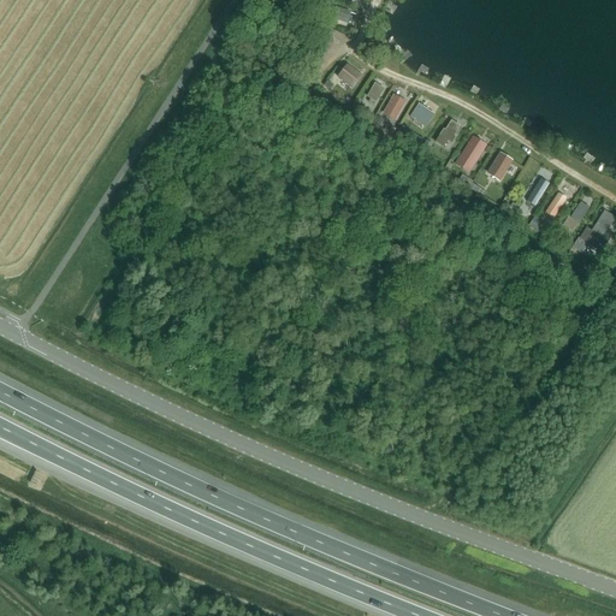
[(347,24),(350,12),(335,7),(331,19),(347,24)]
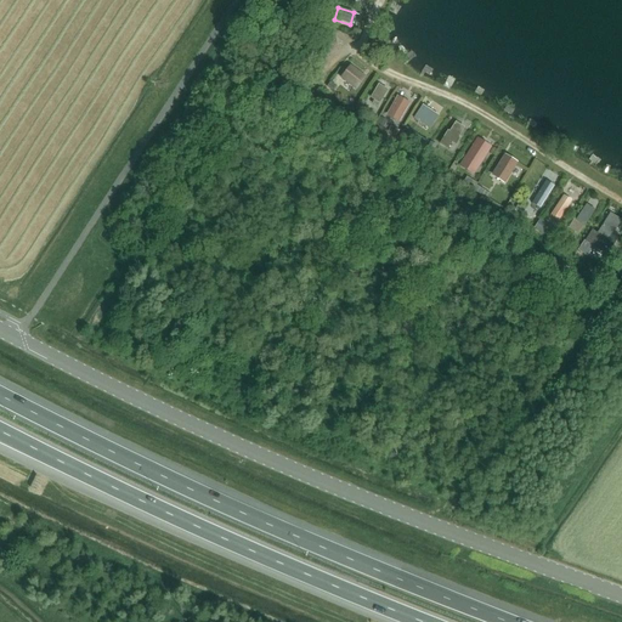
[(356,90),(366,78),(350,66),(340,78),(356,90)]
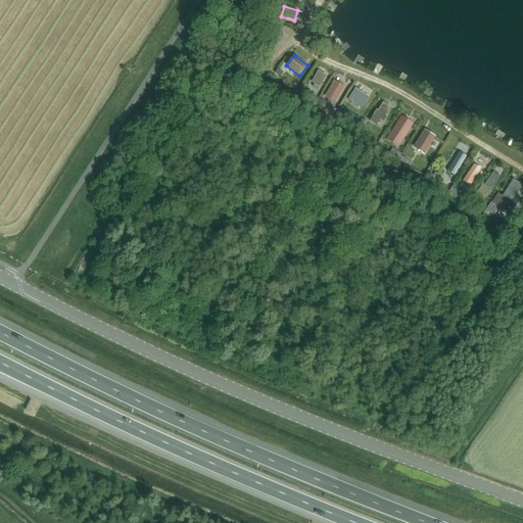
[(312,83),(315,85),(313,88),(318,90),(319,87),(320,87),(326,76),(318,70),(312,83)]
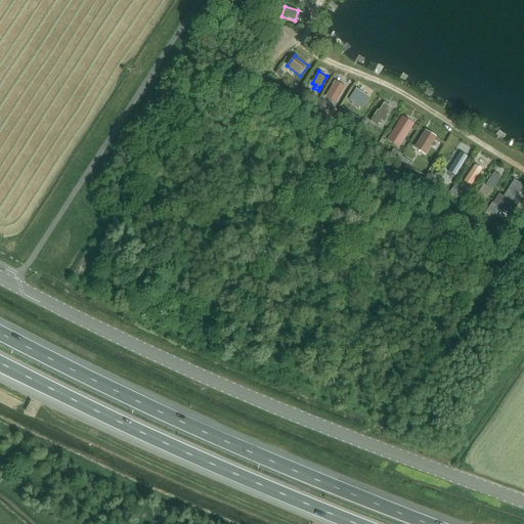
[(336,101),(343,85),(338,83),(332,95),(330,94),(328,98),(336,101)]
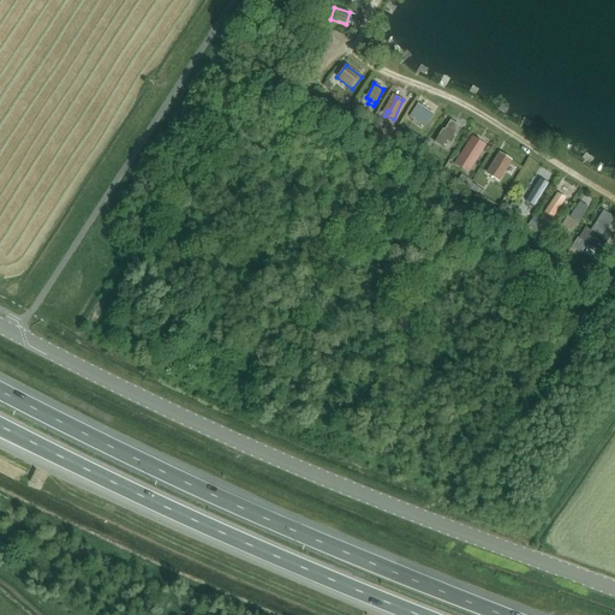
[(354,111),(360,102),(356,99),(350,107),(354,111)]
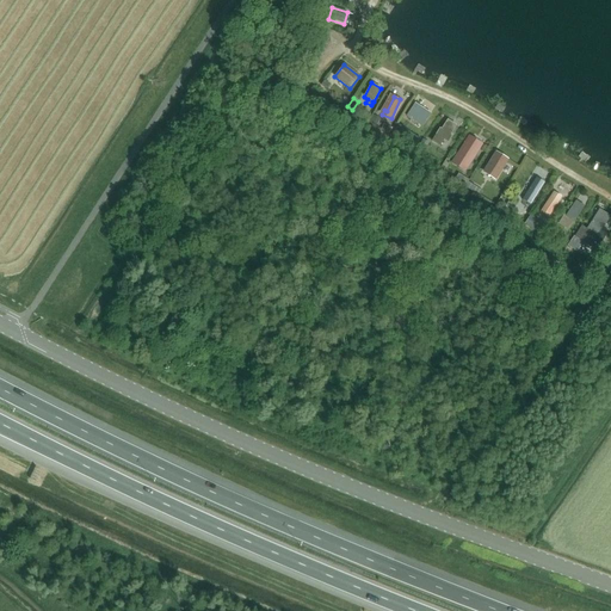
[(424,125),(431,115),(418,106),(411,117),(424,125)]
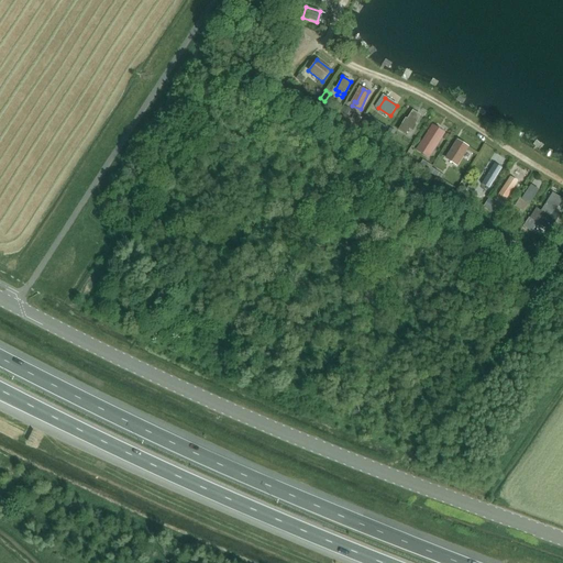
[(417,124),(421,116),(412,110),(407,119),(405,118),(397,131),(405,135),(408,130),(412,132),(417,125),(417,124)]
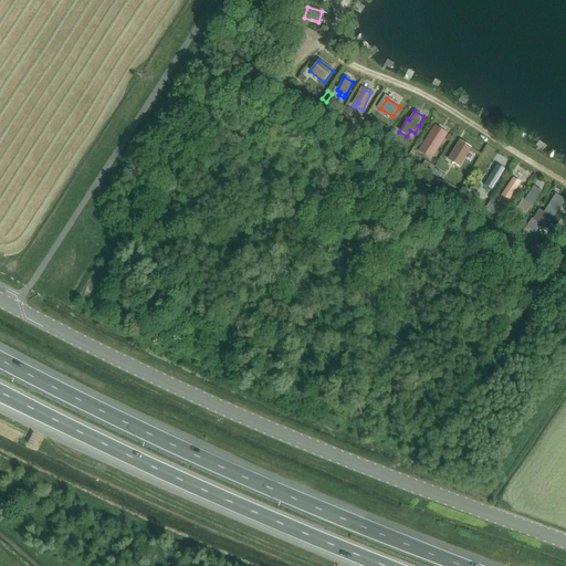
[(364,119),(356,115),(353,121),(360,125),(364,119)]
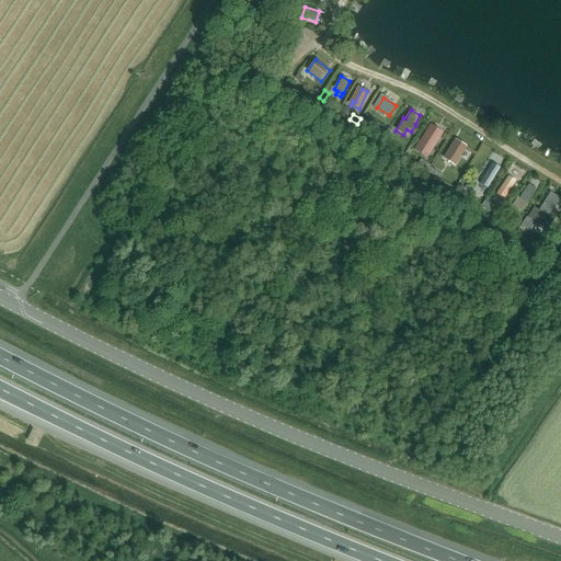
[(415,149),(422,153),(426,157),(438,139),(437,138),(442,132),(434,126),(430,133),(427,132),(415,149)]
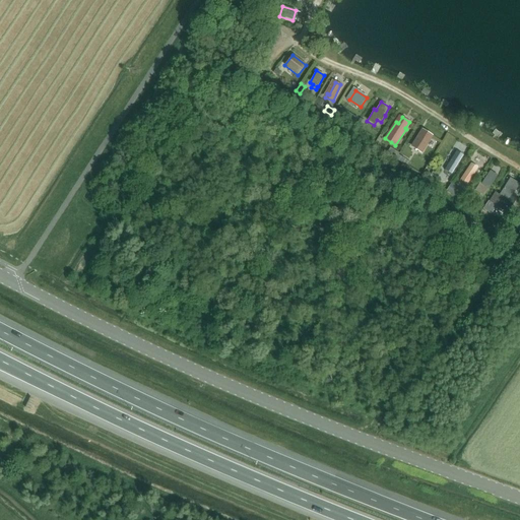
[(361,119),(356,124),(362,127),(366,122),(361,119)]
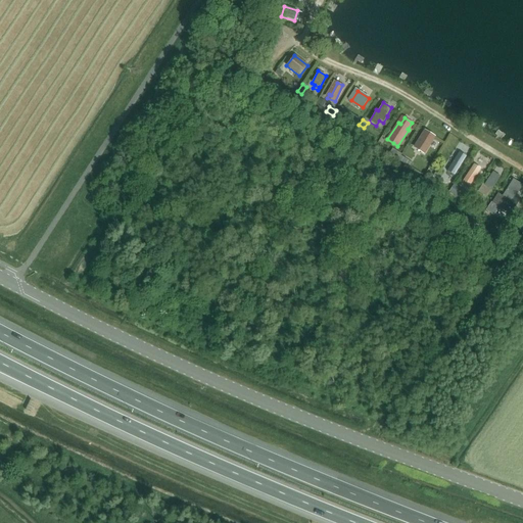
[(424,129),(418,140),(414,148),(425,155),(436,136),(430,133),(431,133),(424,129)]
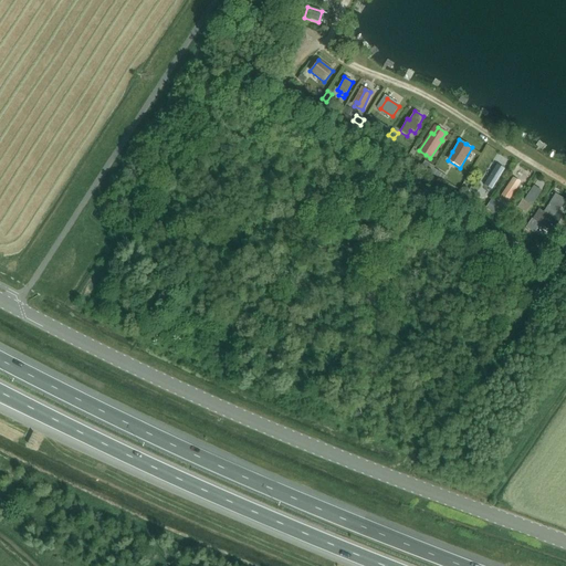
[(495,164),(486,178),(481,186),(490,191),(504,168),(495,164)]
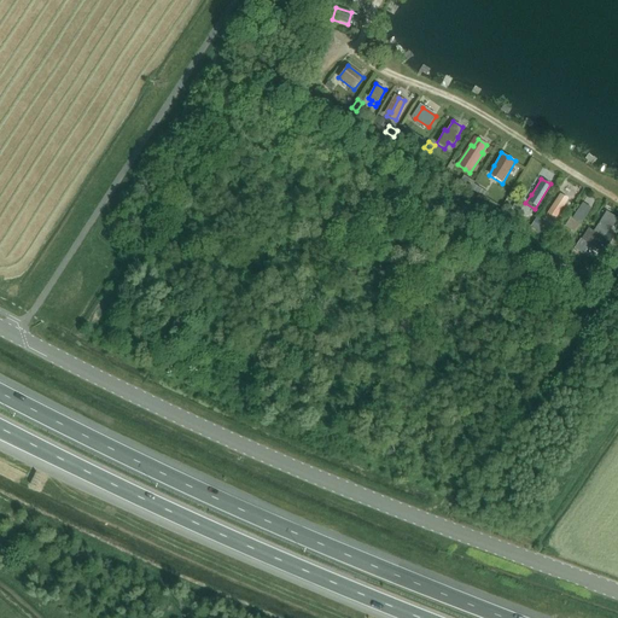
[(489,194),(474,185),(471,190),(485,199),(489,194)]
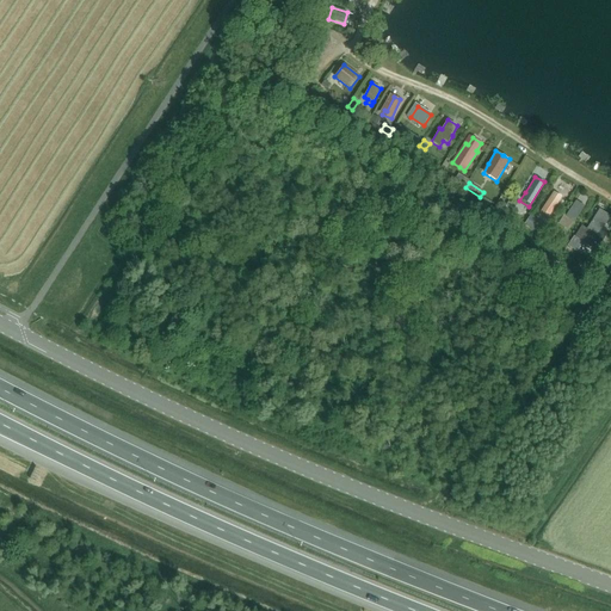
[(549,217),(562,198),(554,192),(541,213),(549,217)]
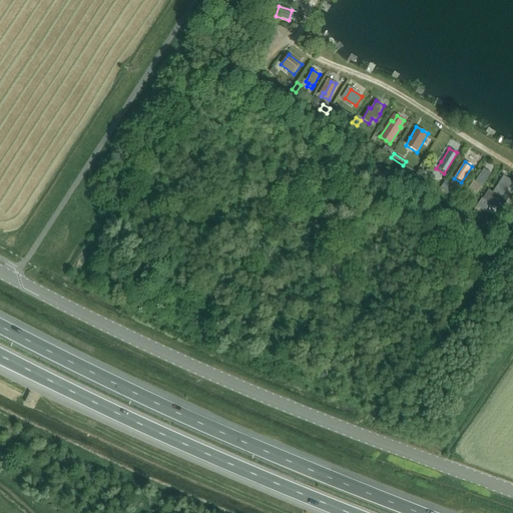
[(434,172),(428,168),(425,172),(431,176),(434,172)]
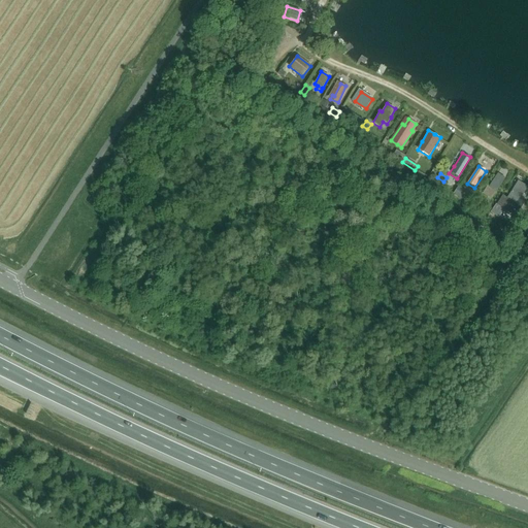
[(497,173),(489,187),(488,186),(483,193),(492,199),(505,178),(497,173)]
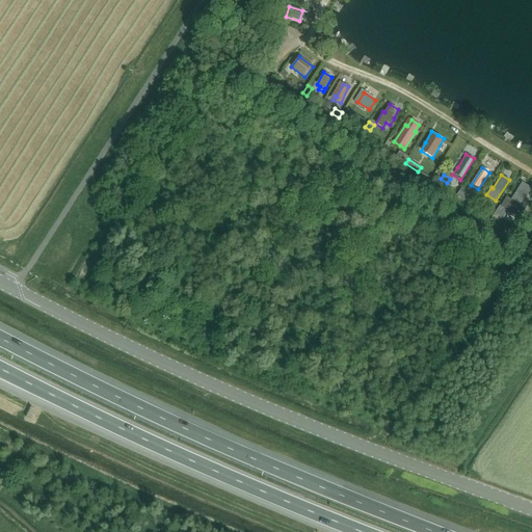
[(521,187),(511,200),(507,196),(501,207),(514,215),(517,211),(523,215),(530,203),(525,200),(529,192),(521,187)]
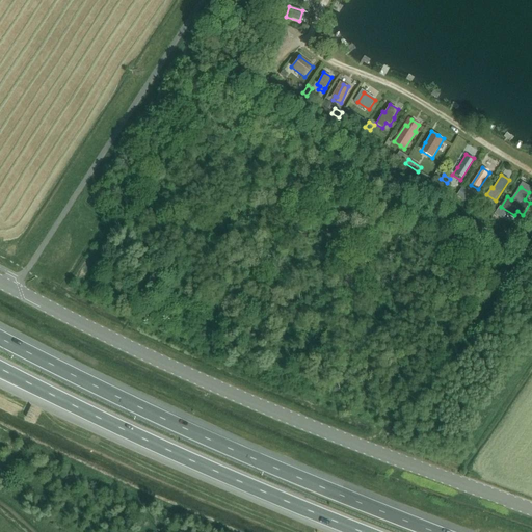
[(457,195),(466,201),(471,193),(462,188),(457,195)]
